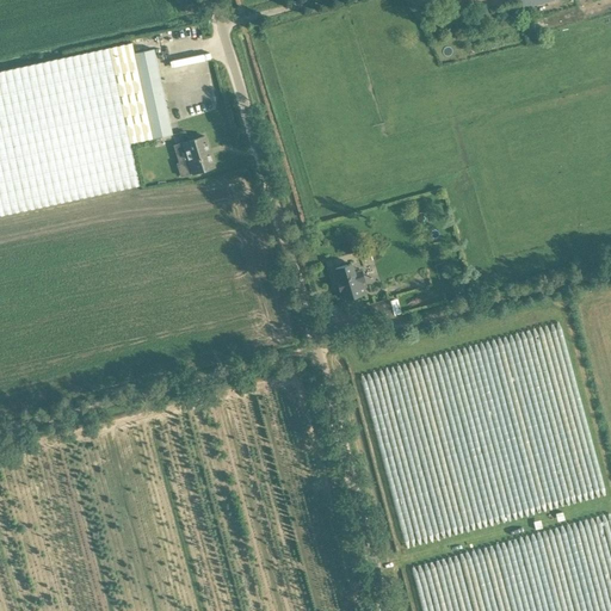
[(197,25),(171,30),(172,39),(199,35),(197,25)]
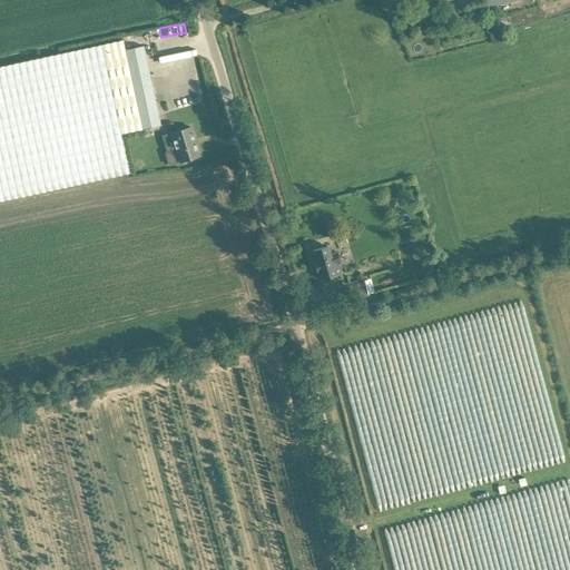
[(0,200),(130,173),(121,134),(160,125),(144,47),(126,50),(124,40),(0,66),(0,200)]
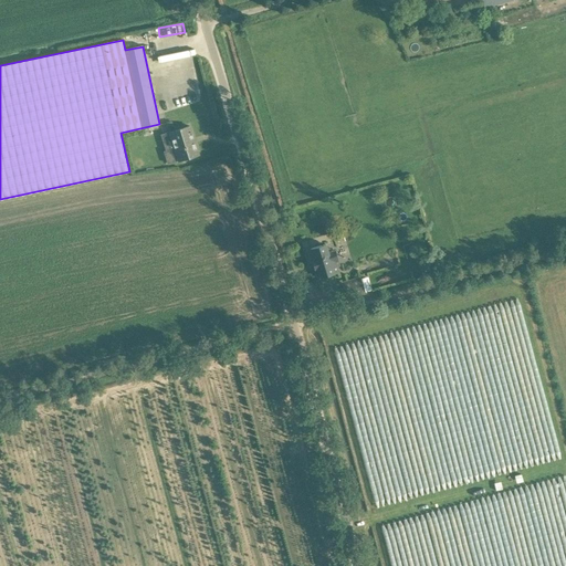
[(190,157),(198,155),(189,126),(169,132),(178,161),(181,160),(184,161),(188,160),(190,157)]
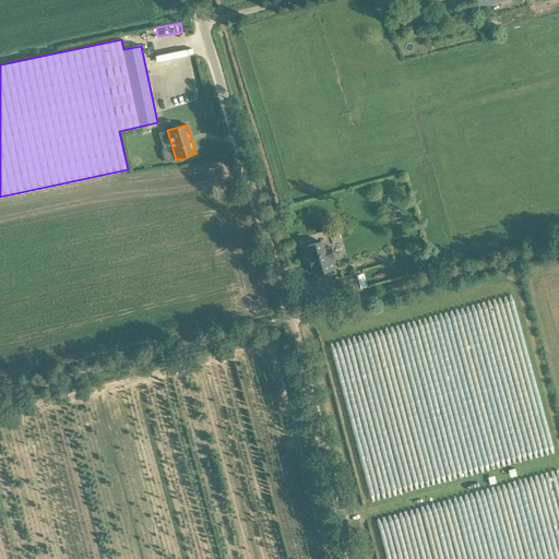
[(329,248),(324,249),(322,241),(305,247),(310,266),(312,265),(316,275),(334,269),(329,248)]
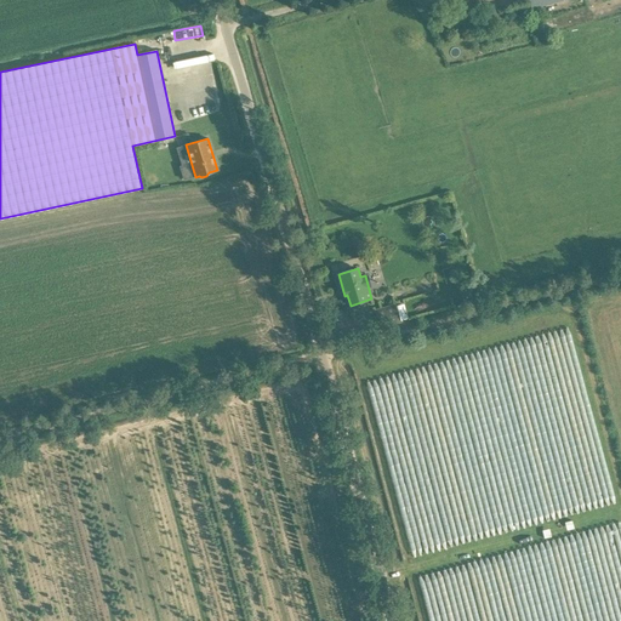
[(375,311),(379,328),(399,322),(394,305),(375,311)]
